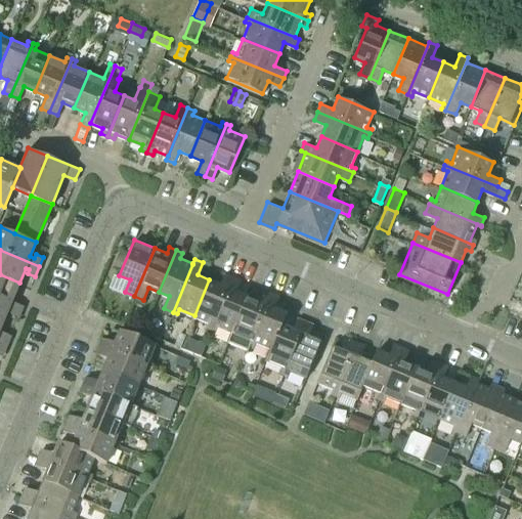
[(212,328),(233,275),(225,272),(220,284),(209,279),(194,315),(209,321),(207,327),(212,328)]
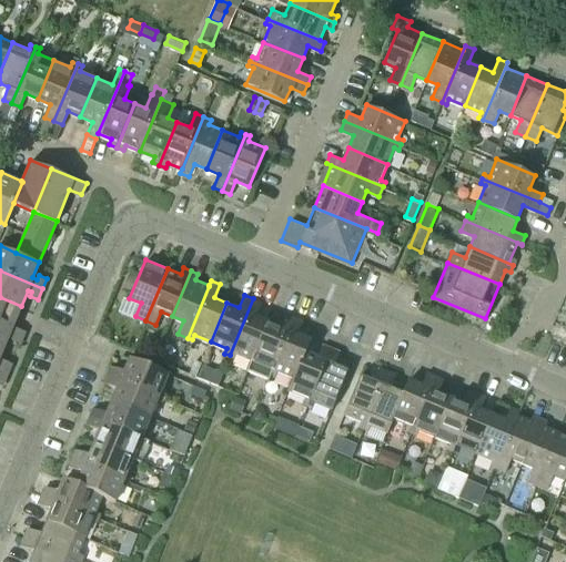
[(249,368),(269,320),(256,315),(261,302),(253,298),(230,355),(234,357),(236,353),(251,358),(248,368),(249,368)]
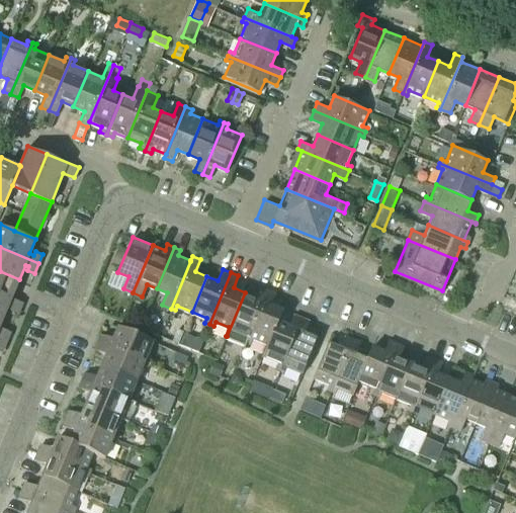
[(15,287),(9,285),(0,281),(0,292),(5,295),(6,293),(12,296),(15,287)]
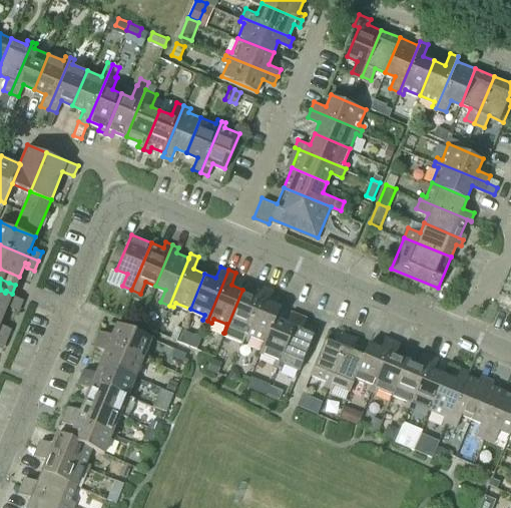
[(244,337),(267,286),(259,282),(253,294),(242,290),(224,333),(243,341),(244,337)]
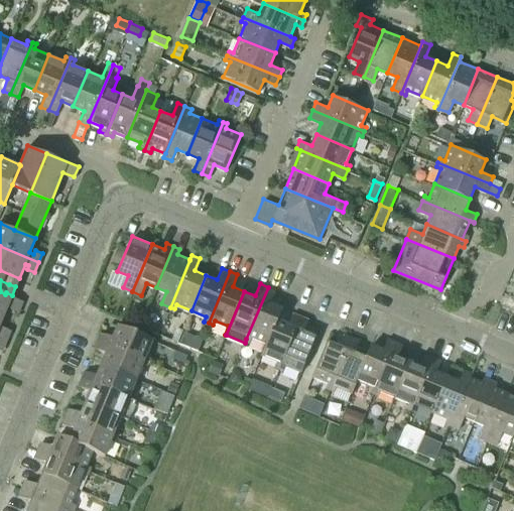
[(277,318),(278,318),(282,307),(270,302),(275,290),(268,287),(246,339),(250,341),(252,336),(267,342),(277,318)]
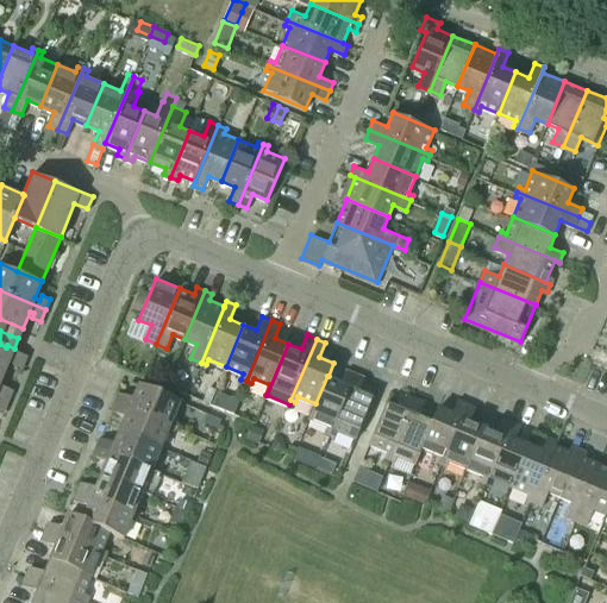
[(27,353),(14,349),(7,345),(6,347),(0,344),(0,370),(4,372),(11,357),(16,358),(13,363),(22,366),(27,353)]
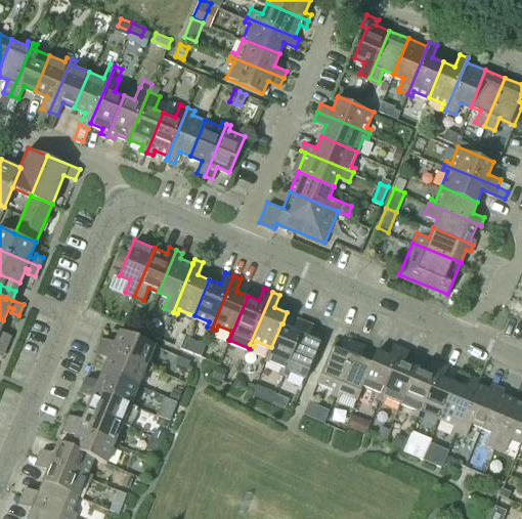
[(285,373),(306,319),(298,316),(293,329),(283,323),(281,323),(271,347),(265,359),(281,365),(279,371),(285,373)]
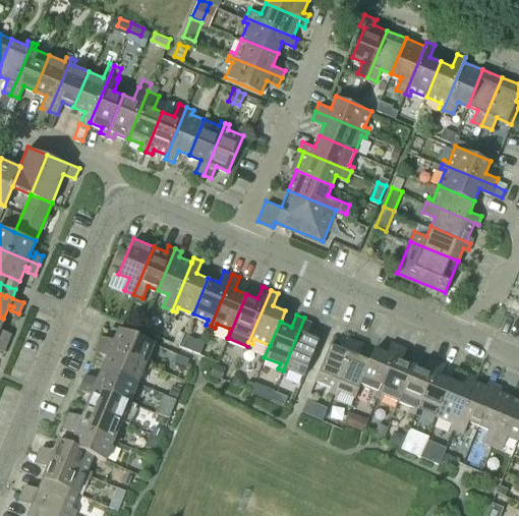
[(0,332),(0,327),(3,319),(0,317),(0,339),(7,342),(11,332),(3,329),(2,333),(0,332)]
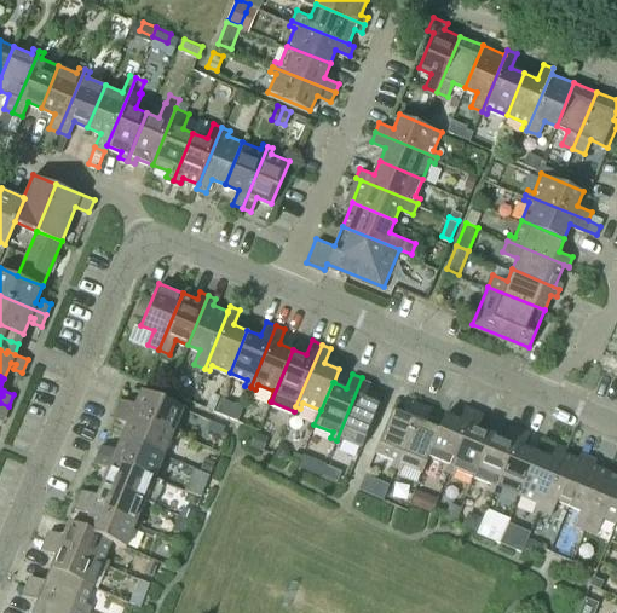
[(362,444),(379,402),(364,395),(370,381),(362,377),(336,440),(341,441),(342,437),(362,444)]
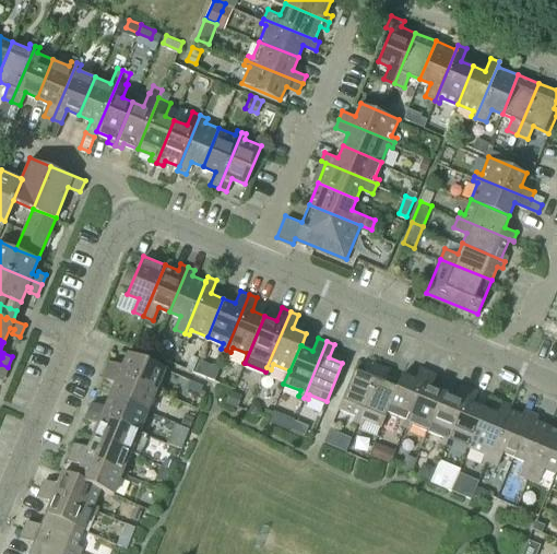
[(158,384),(166,367),(128,351),(122,364),(109,358),(106,367),(162,390),(164,386),(158,384)]
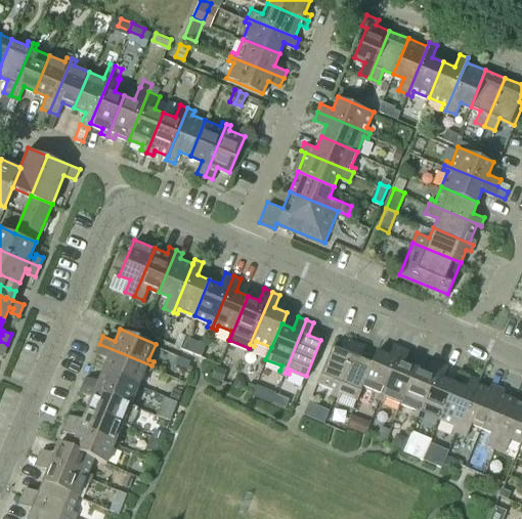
[(345,371),(357,341),(350,338),(345,350),(333,345),(317,381),(333,387),(332,392),(336,394),(345,371)]
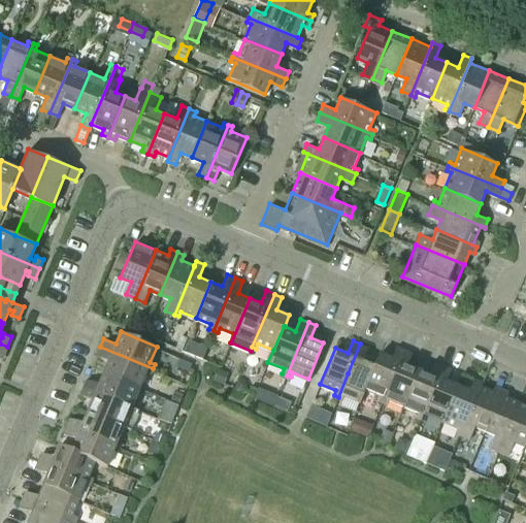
[(374,364),(363,359),(368,347),(360,344),(348,373),(338,397),(342,398),(344,394),(360,400),(365,388),(374,364)]
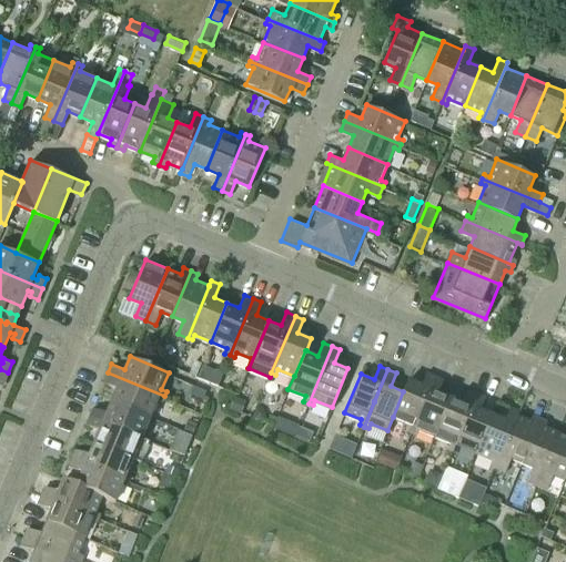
[(412,431),(436,374),(427,370),(422,384),(408,378),(403,391),(393,417),(410,425),(407,429),(412,431)]
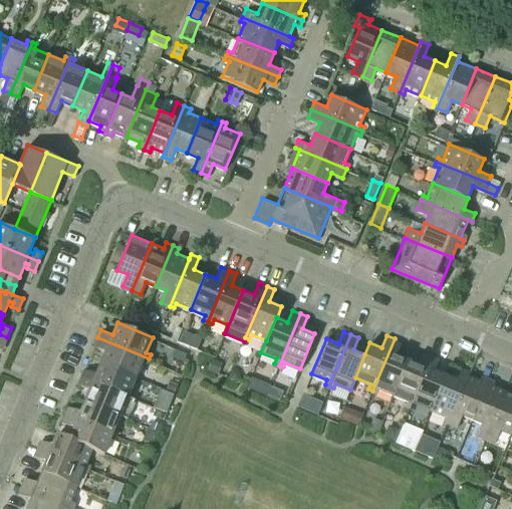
[(149,358),(97,337),(94,344),(105,349),(101,361),(137,375),(143,361),(147,363),(149,358)]
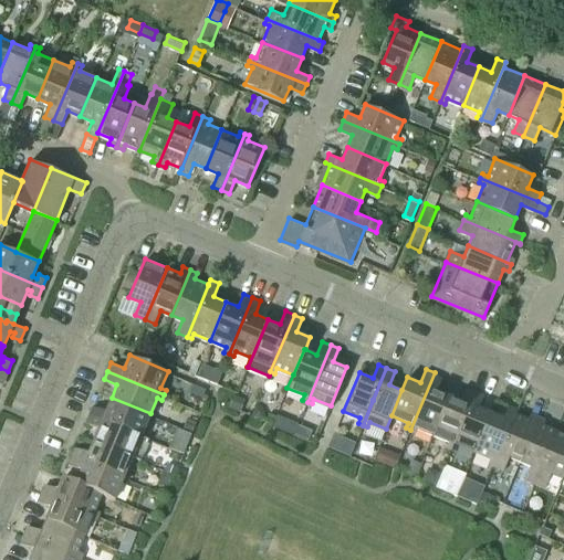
[(434,433),(449,394),(437,389),(442,377),(435,372),(410,430),(415,432),(417,426),(434,433)]
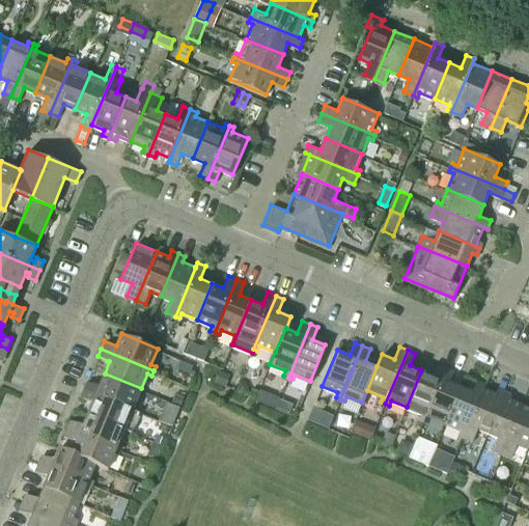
[(423,419),(446,366),(439,363),(434,376),(421,370),(407,407),(421,413),(419,418),(423,419)]
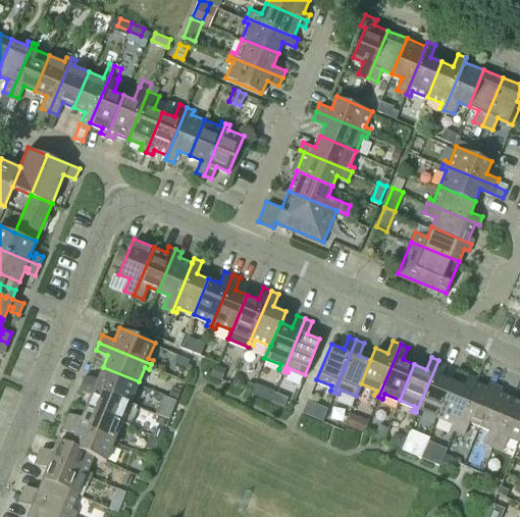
[(437,416),(452,379),(442,375),(447,363),(438,360),(416,412),(421,414),(423,410),(437,416)]
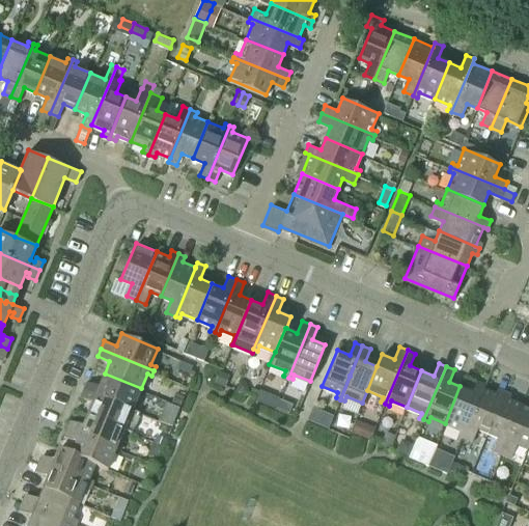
[(226,383),(231,371),(222,367),(218,379),(226,383)]
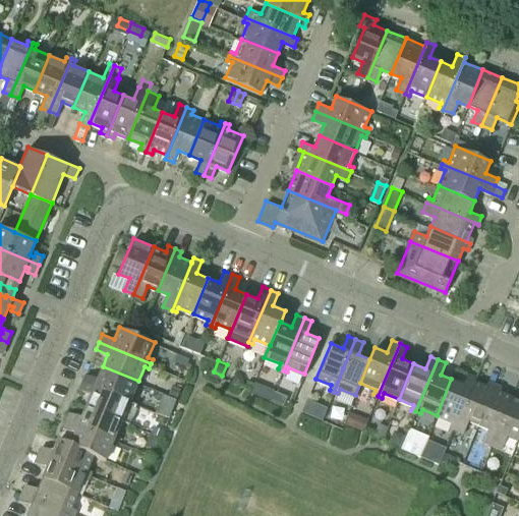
[(132,396),(138,381),(103,366),(98,378),(85,373),(82,380),(134,402),(136,398),(132,396)]
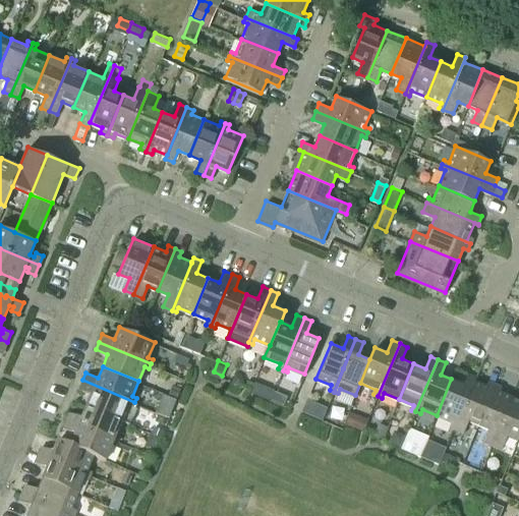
[(455,427),(474,380),(476,376),(468,371),(463,384),(451,379),(437,415),(452,421),(450,425),(455,427)]
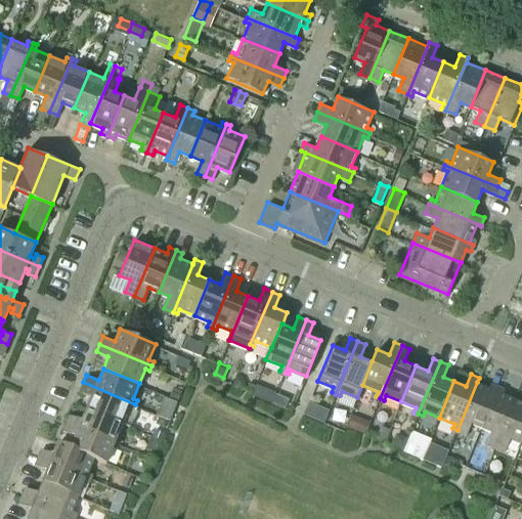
[(135,404),(83,382),(80,390),(92,395),(87,406),(123,422),(130,425),(138,405),(135,404)]
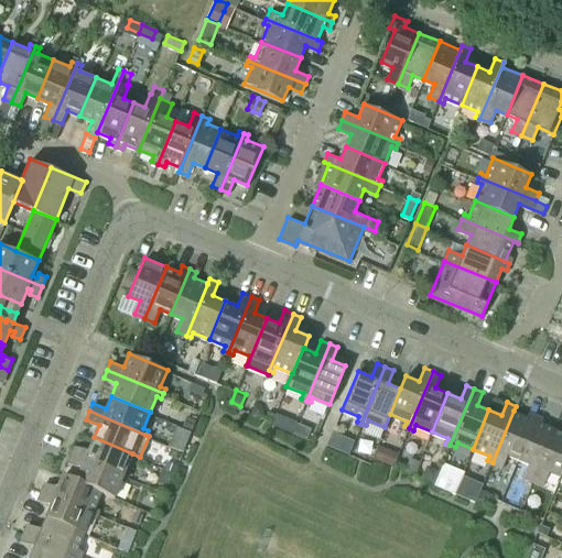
[(518,458),(535,419),(514,411),(493,462),(503,467),(507,453),(518,458)]
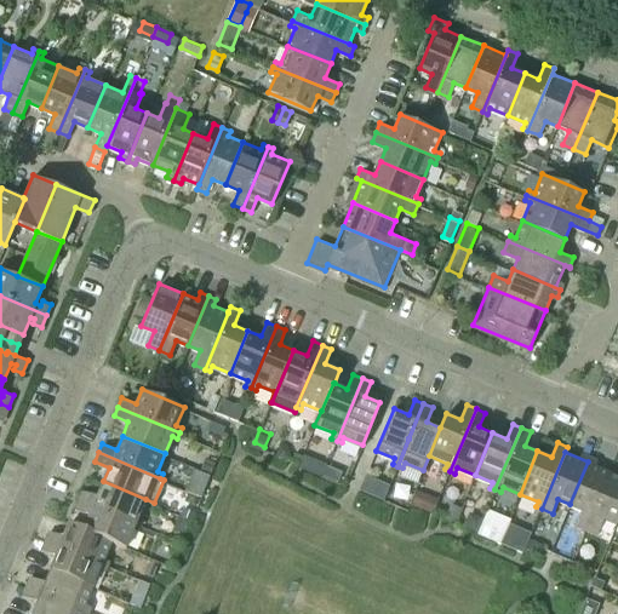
[(587,528),(611,471),(588,462),(570,504),(582,509),(576,523),(587,528)]
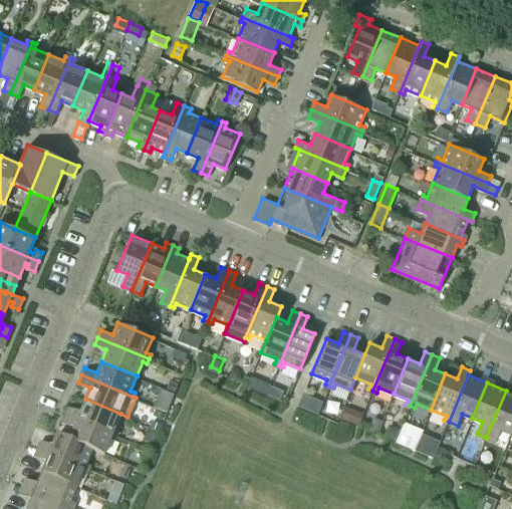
[(511,434),(511,393),(506,391),(486,438),(495,442),(500,430),(511,434)]
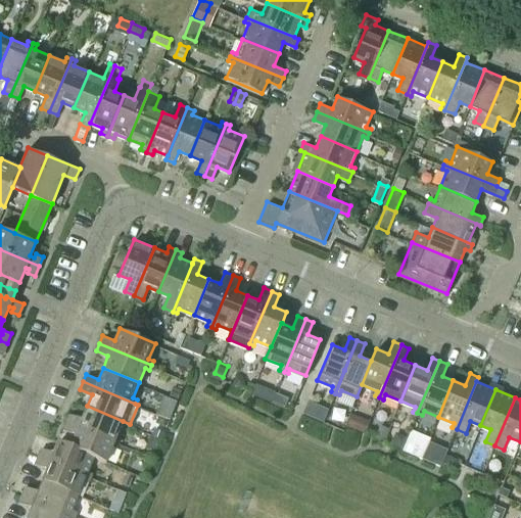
[(116,436),(123,421),(87,406),(82,417),(70,413),(66,420),(120,441),(121,437),(116,436)]
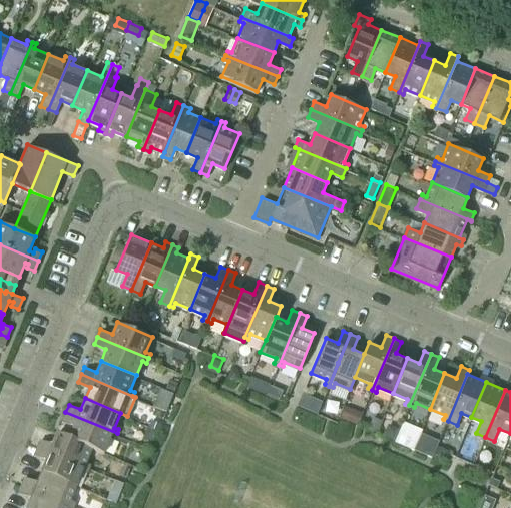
[(117,433),(65,412),(62,420),(74,425),(69,435),(69,436),(93,446),(92,447),(104,451),(110,436),(115,438),(117,433)]
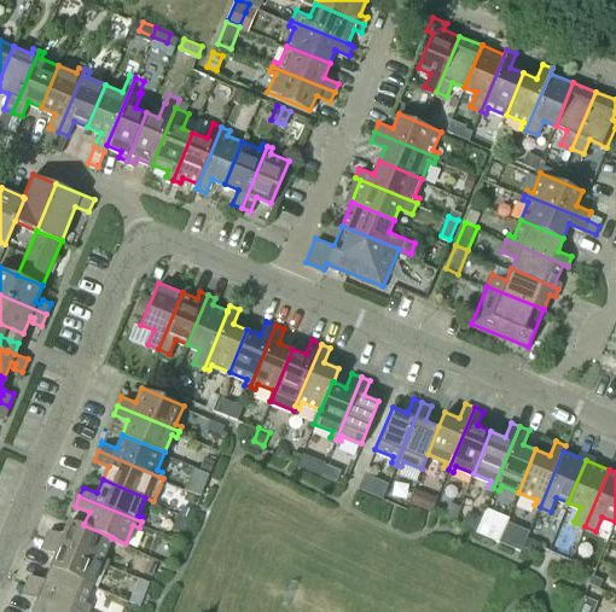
[(104,555),(111,538),(112,537),(83,525),(83,524),(70,519),(64,534),(50,528),(46,536),(108,563),(110,557),(104,555)]
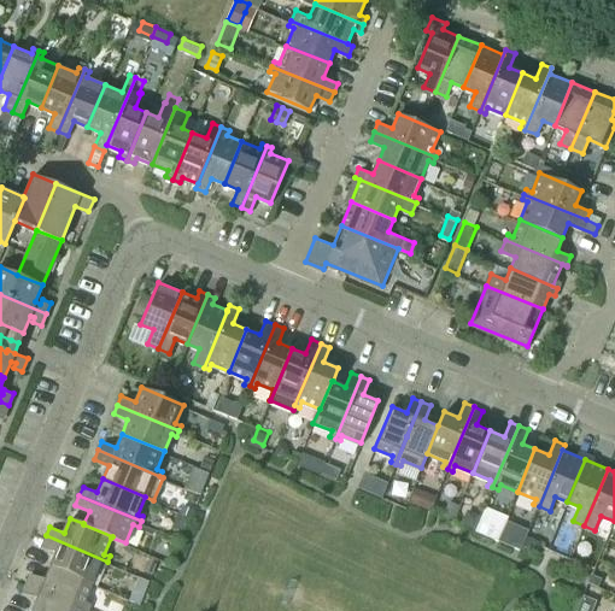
[(105,567),(107,562),(46,535),(42,545),(56,551),(51,564),(93,582),(100,564),(105,567)]
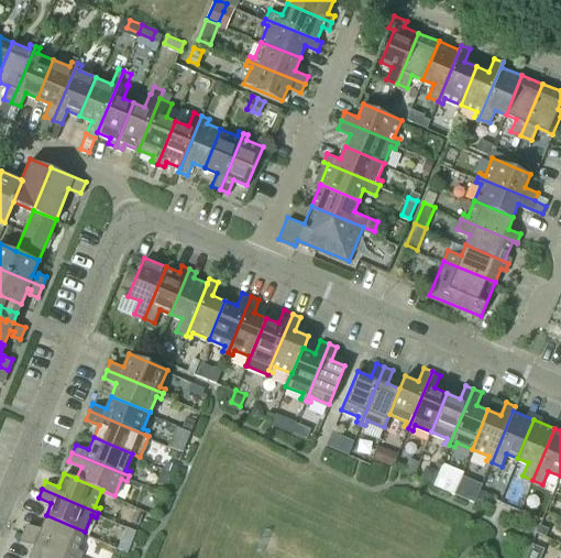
[(78,547),(85,532),(46,515),(41,527),(28,522),(24,531),(80,554),(83,549),(78,547)]
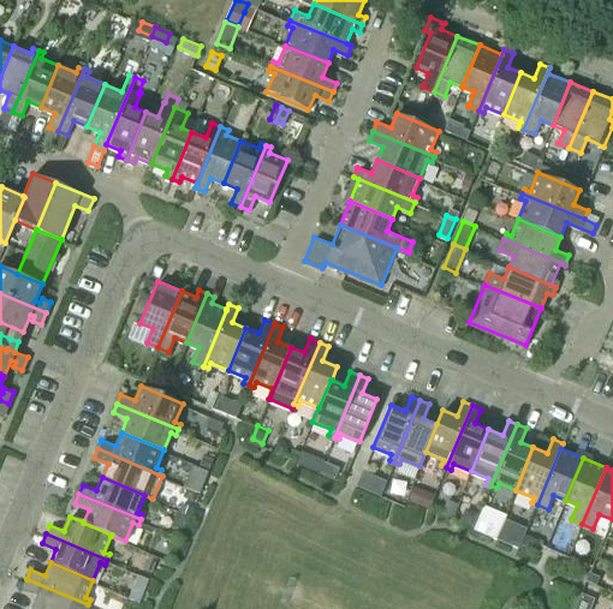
[(34,608),(79,608),(81,608),(83,608),(85,608),(88,604),(27,579),(23,589),(37,595),(31,608),(34,608)]
